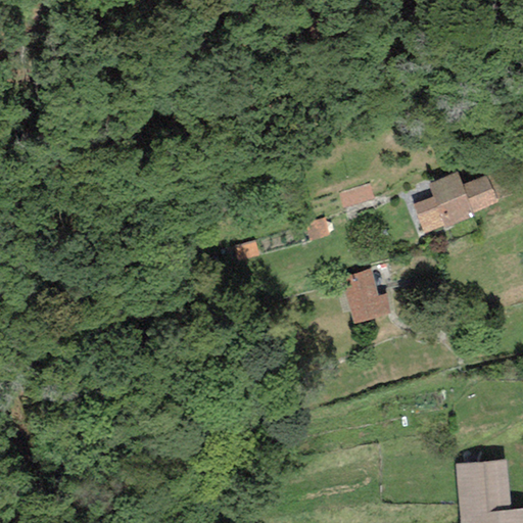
[(457,174),(428,185),(433,197),(413,204),(424,233),(442,226),(444,229),(474,218),(472,212),(462,186),(457,174)]
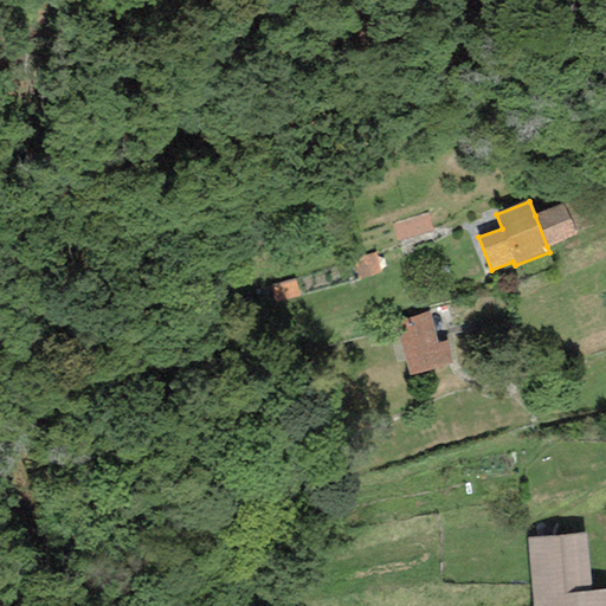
[(563,204),(535,216),(547,246),(575,234),(563,204)]
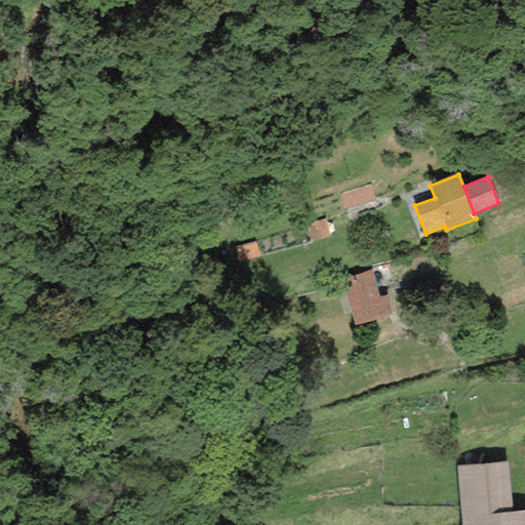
[(339,194),(344,208),(374,200),(370,186),(339,194)]
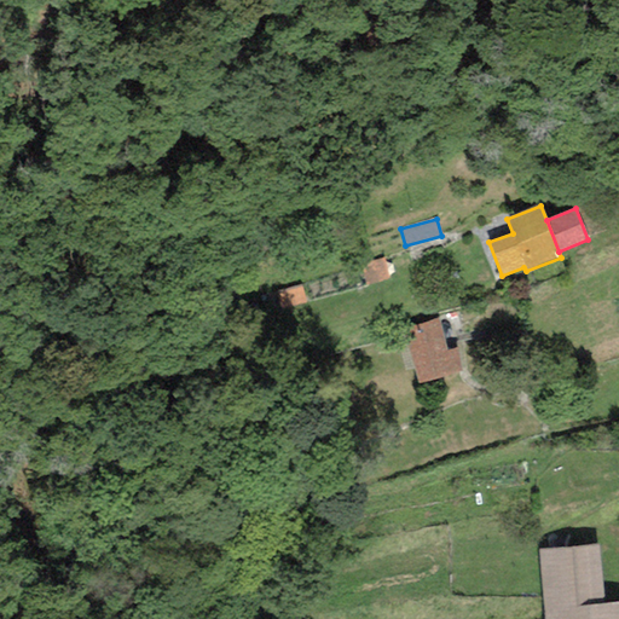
[(438,318),(403,331),(418,385),(462,372),(457,350),(447,352),(438,318)]
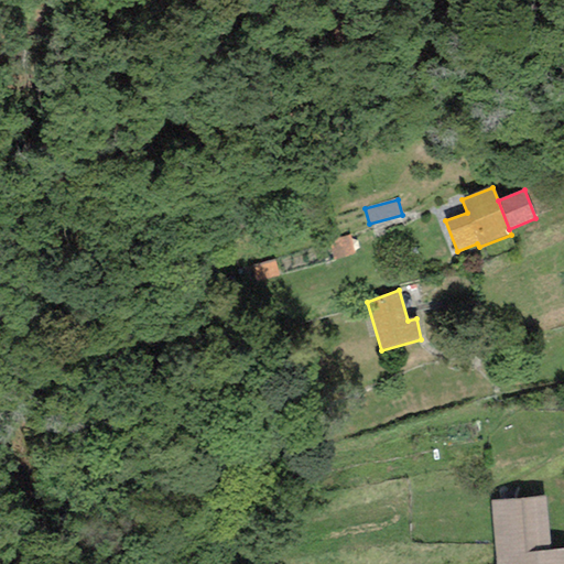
[(545,497),(490,501),(496,563),(563,563),(563,550),(551,552),(545,497)]
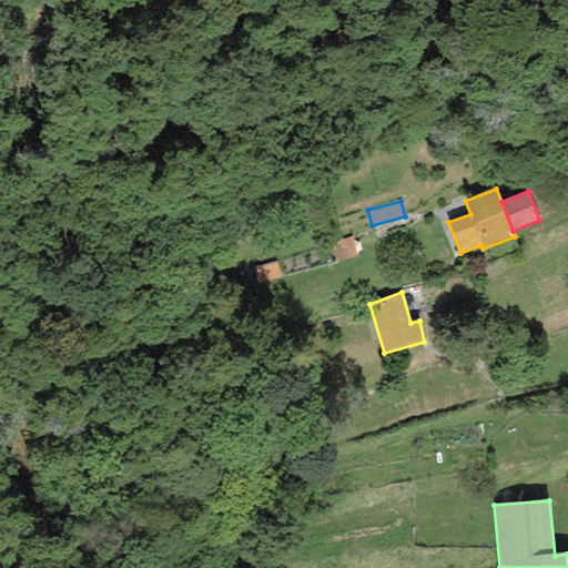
All buildings are outlined.
